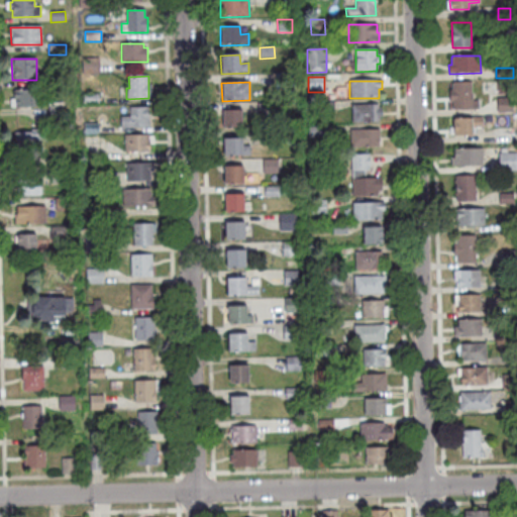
[(452,102),(449,103),(449,91),(451,91),(451,84),(453,84),(453,83),(471,83),(472,101),(479,101),(479,109),(453,110),(453,109),(452,109),(452,102)]
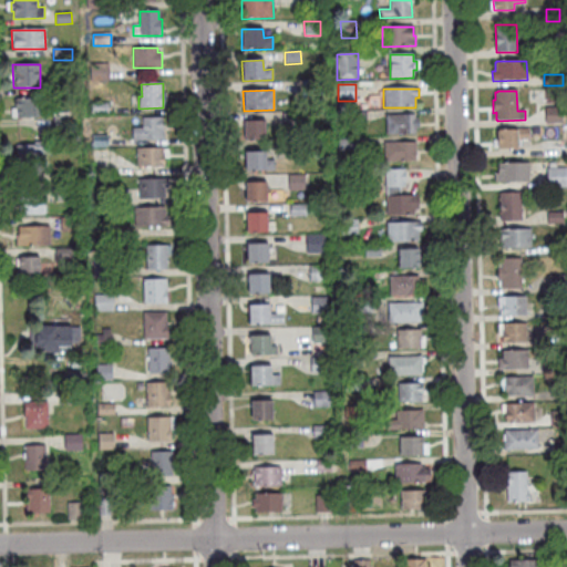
[(14,100),(47,99),(47,117),(16,119),(14,100)]
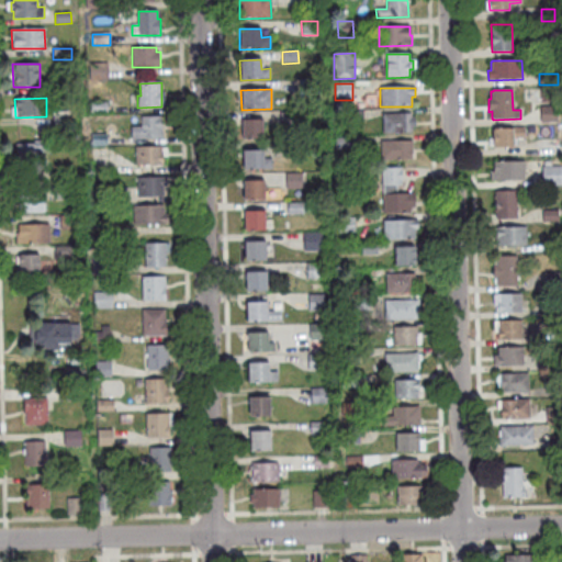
[(90,103),(108,103),(108,114),(90,114),(90,103)]
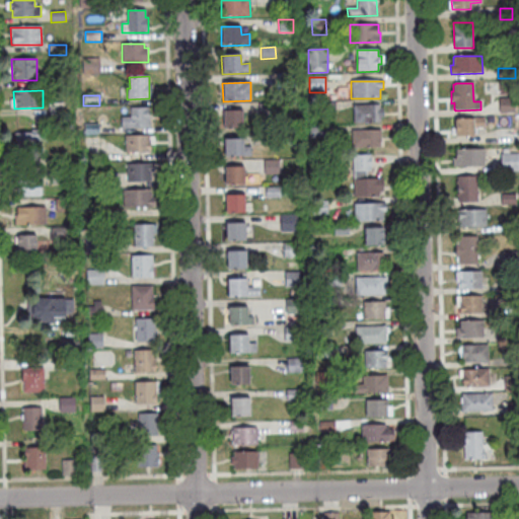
[(499,98),(515,98),(515,114),(499,114),(499,98)]
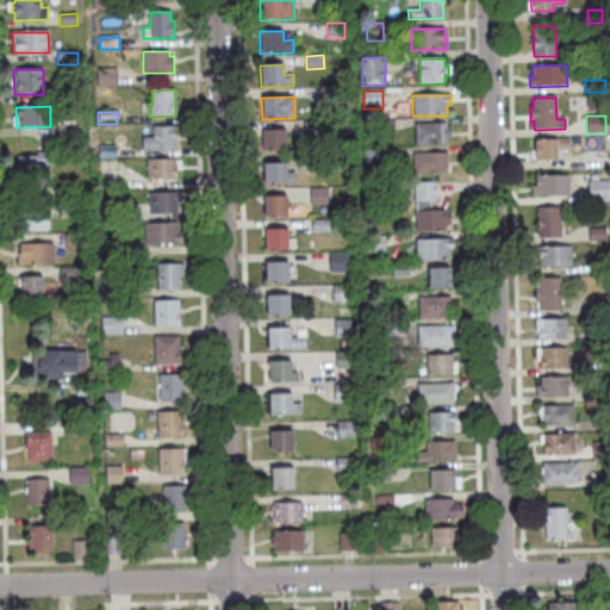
[(75,120),(75,147),(58,147),(57,122),(75,120)]
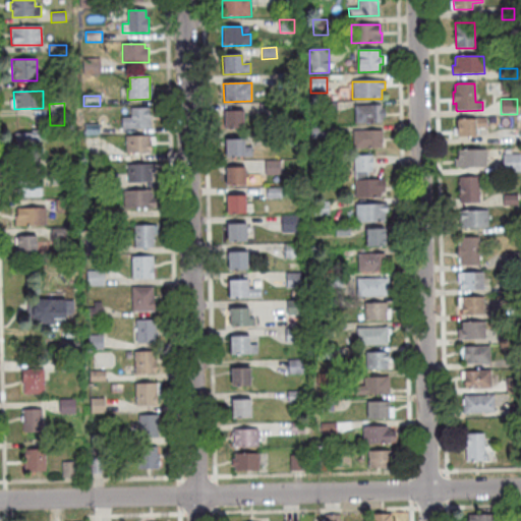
[(336,103),(337,113),(323,113),(322,103),(336,103)]
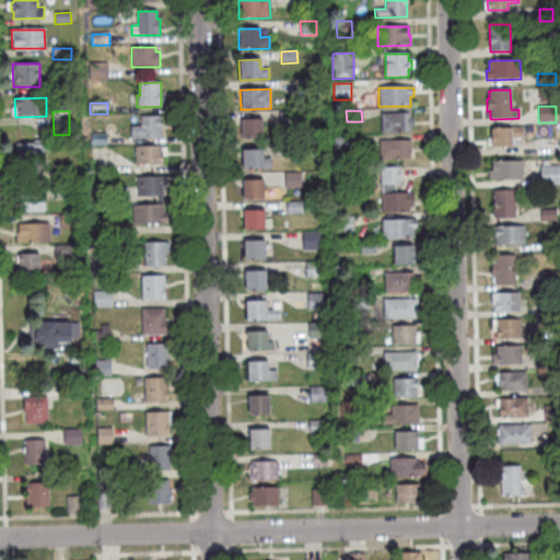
[(279,113),(295,112),(296,124),(280,125),(279,113)]
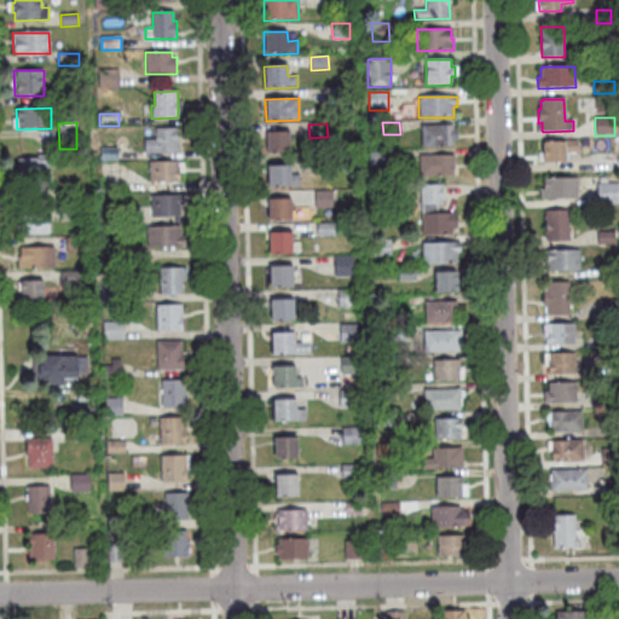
[(453,129),(457,129),(457,139),(453,139),(453,146),(422,148),(421,126),(453,126),(453,129)]
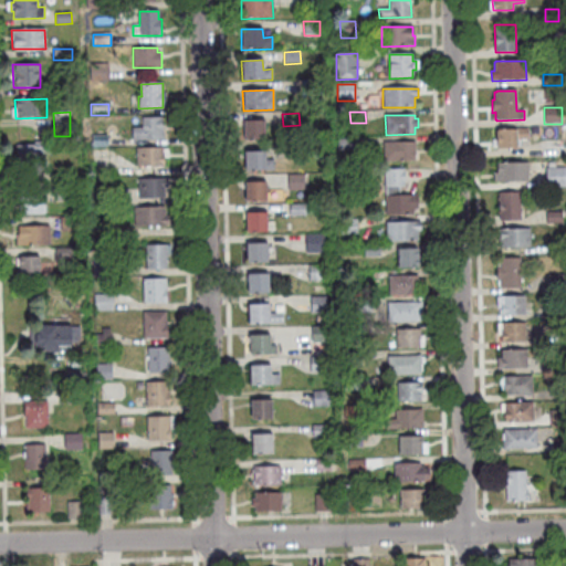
[(143,128),(142,118),(163,117),(163,128),(164,128),(165,140),(133,140),(133,128),(143,128)]
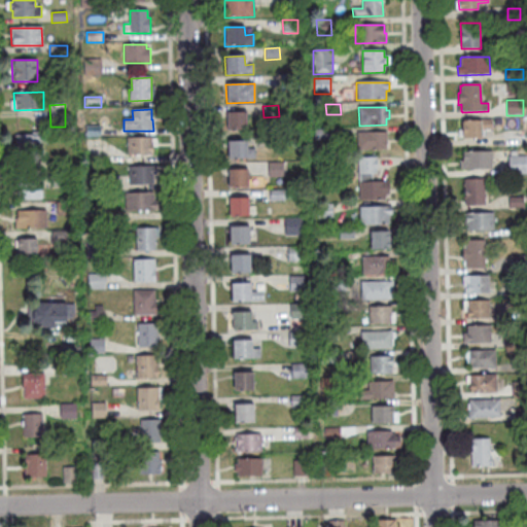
[(226,112),(246,112),(246,131),(227,132),(226,112)]
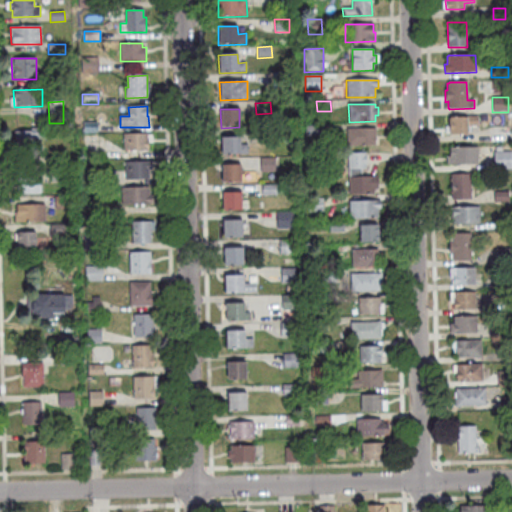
[(468,127),(468,134),(449,135),(449,134),(446,134),(445,127),(449,127),(449,118),(478,117),(478,127),(468,127)]
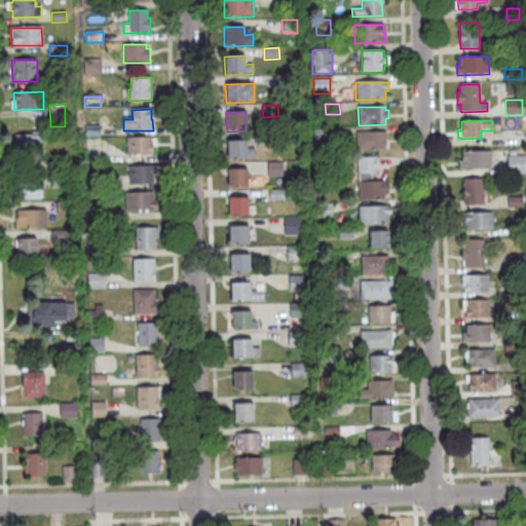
[(85,126),(100,126),(100,137),(86,137),(85,126)]
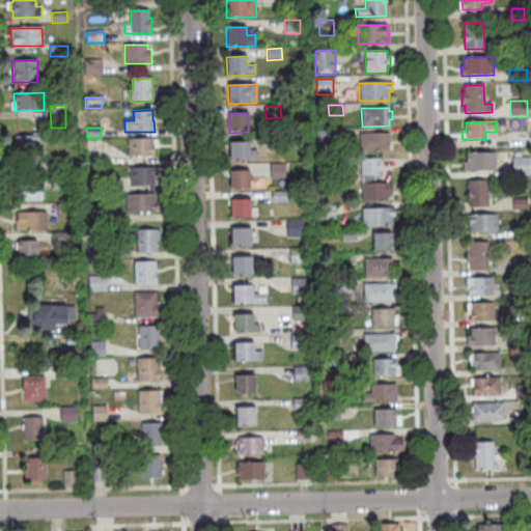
[(317,131),(332,131),(332,141),(317,142),(317,131)]
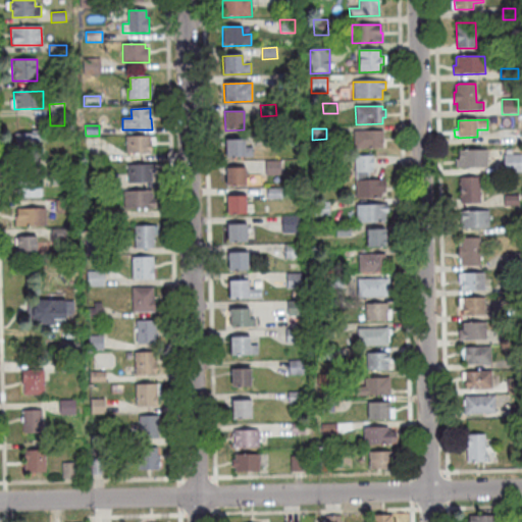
[(23,135),(23,132),(46,131),(47,142),(36,142),(36,160),(15,160),(14,135),(23,135)]
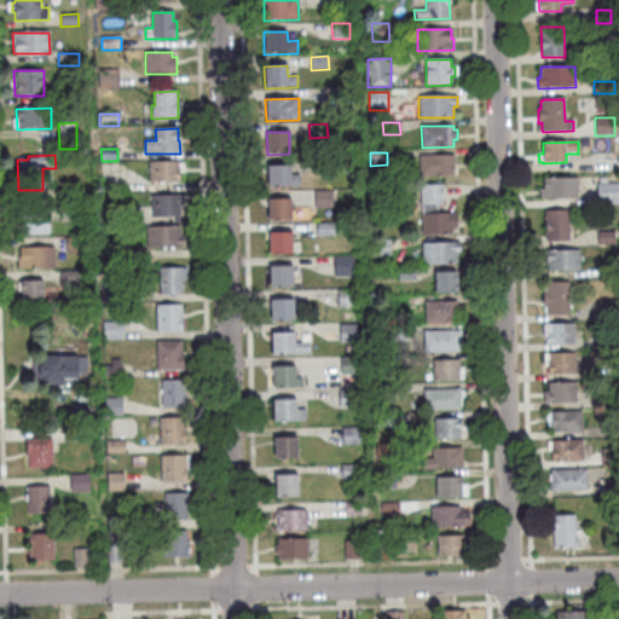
[(420,156),(453,155),(453,175),(420,177),(420,156)]
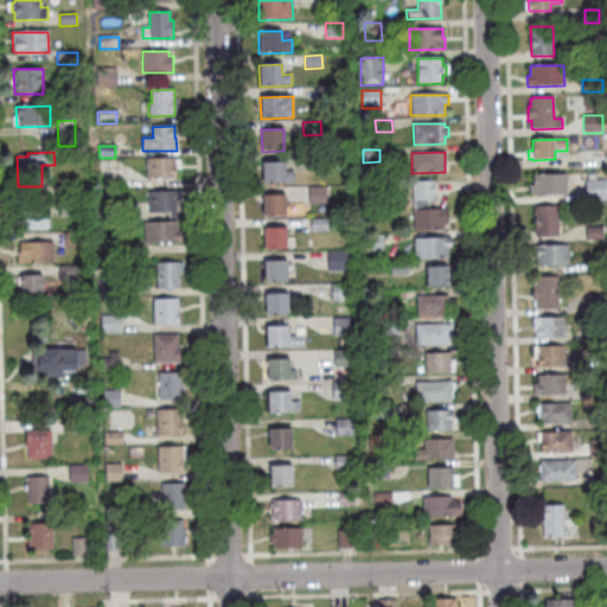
[(324,155),(324,167),(305,167),(305,155),(324,155)]
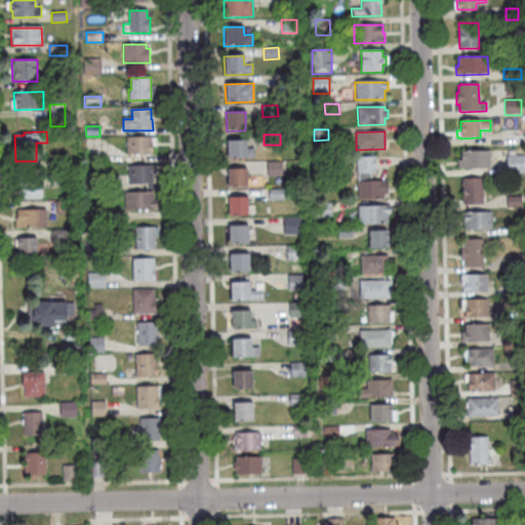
[(126,155),(126,138),(151,137),(151,144),(153,143),(153,155),(126,155)]
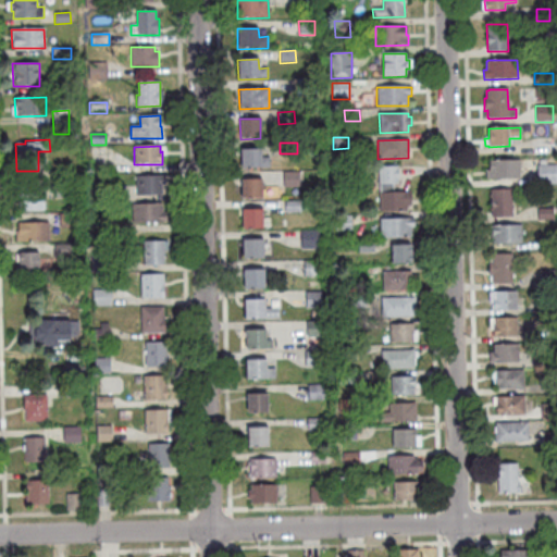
[(242,169),(240,150),(261,149),(261,159),(269,158),(270,168),(242,169)]
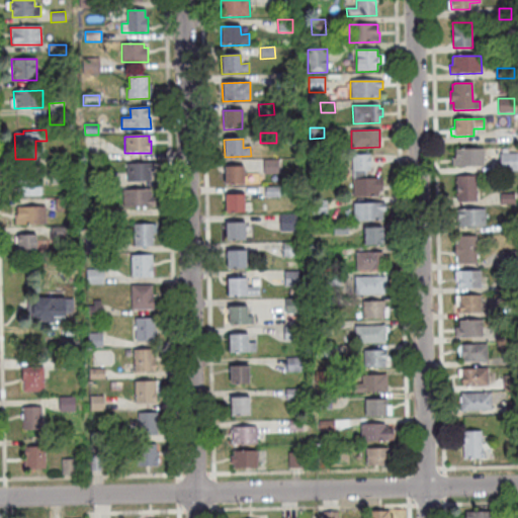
[(455,159),(455,150),(484,149),(485,166),(452,167),(452,159),(455,159)]
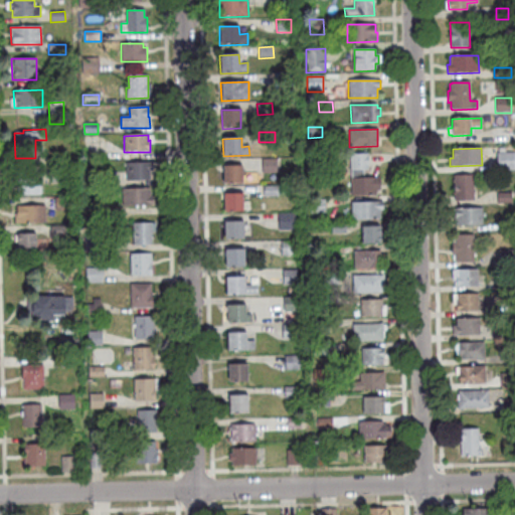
[(497,153),(514,153),(514,171),(497,171),(497,153)]
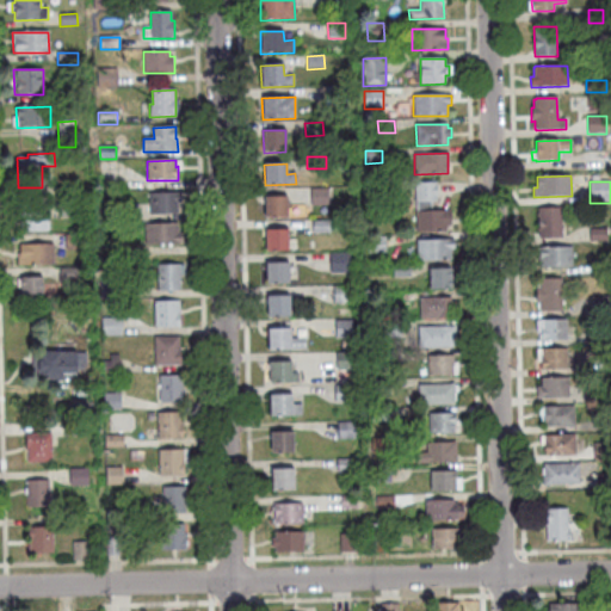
[(437,183),(438,202),(415,202),(415,183),(437,183)]
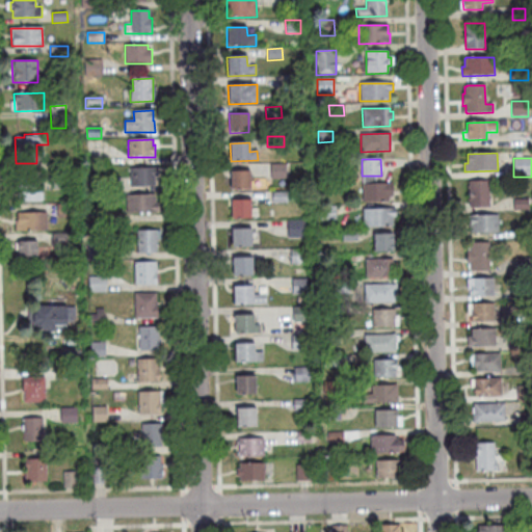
[(270,164),(286,164),(286,180),(271,180),(270,164)]
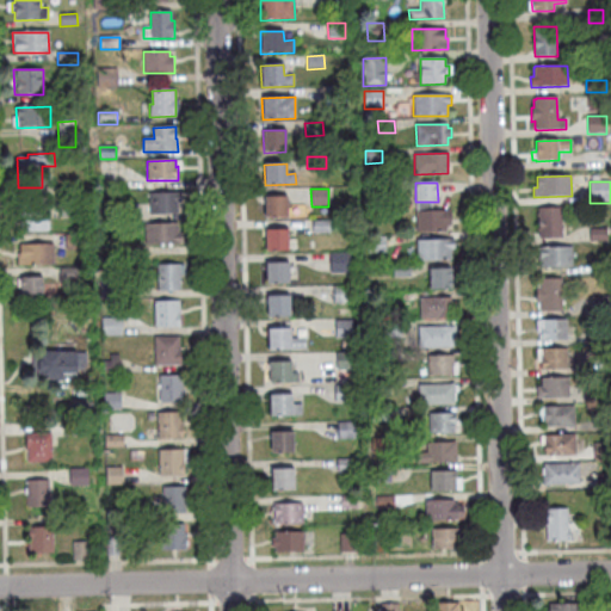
[(150,193),(181,193),(181,204),(178,204),(178,215),(150,215),(150,193)]
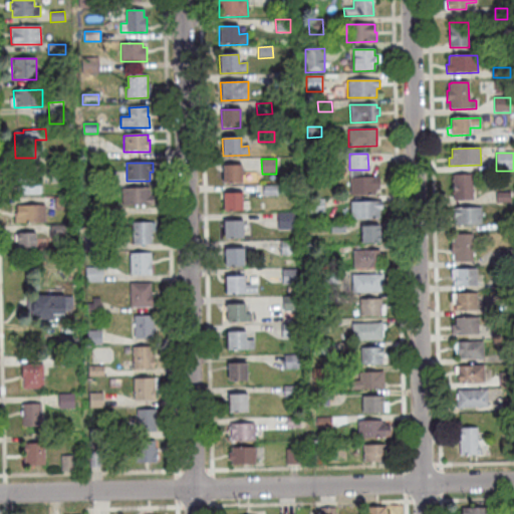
[(223,166),(241,165),(241,174),(257,173),(257,184),(223,185),(223,166)]
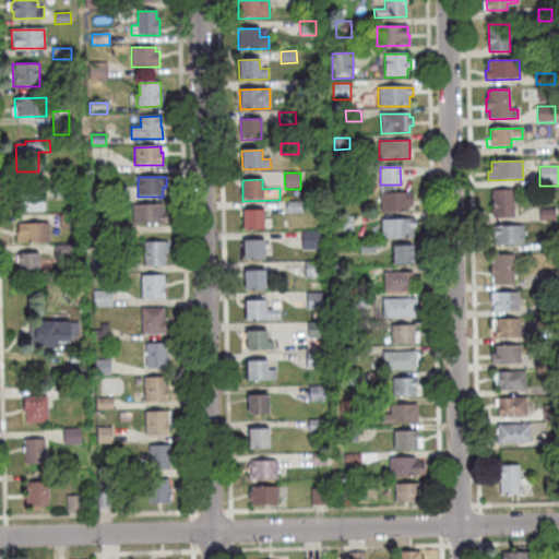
[(54,186),(72,186),(73,198),(54,199),(54,186)]
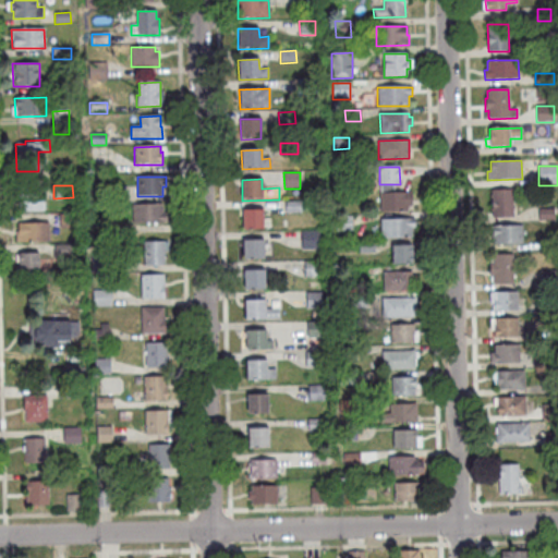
[(492,191),(512,190),(513,218),(493,218),(492,191)]
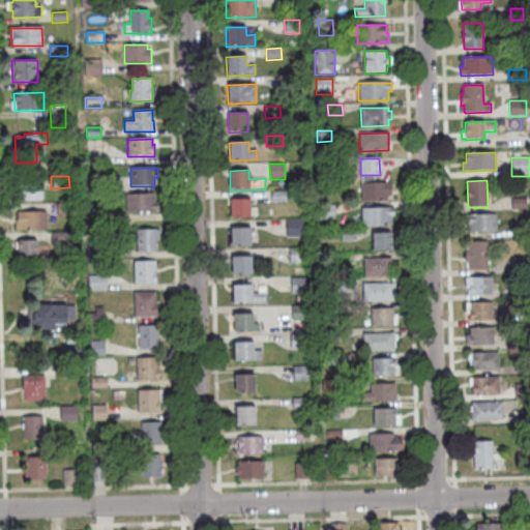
[(18,183),(42,183),(42,201),(18,201),(18,183)]
